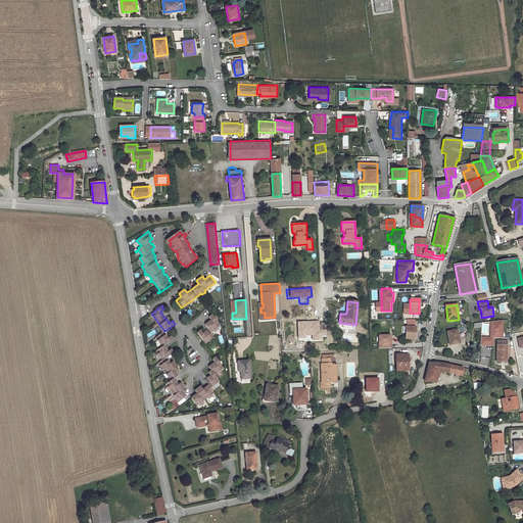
[(209,317),(210,318),(211,320),(207,322),(205,324),(209,329),(206,331),(203,333),(202,332),(201,330),(198,332),(205,342),(215,336),(211,331),(214,330),(215,331),(219,328),(218,327),(220,325),(212,314),(209,317)]
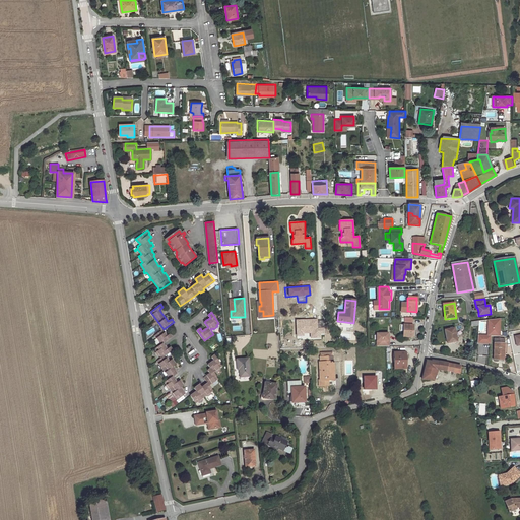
[(486,336),(479,336),(478,343),(485,343),(485,341),(491,341),(491,336),(500,336),(500,318),(486,320),(486,336)]
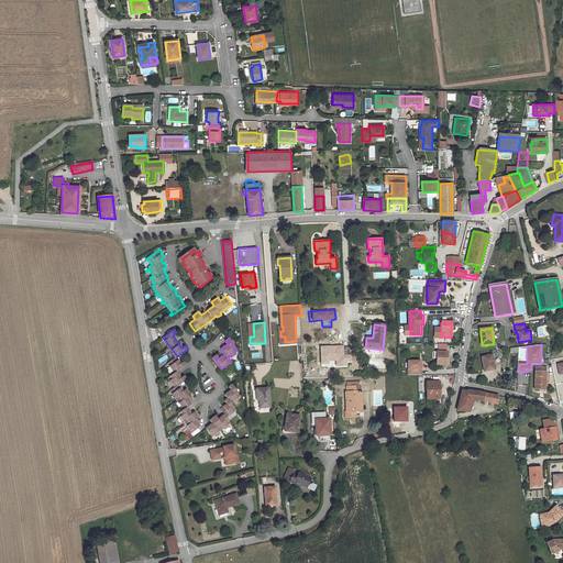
[(351,345),(320,346),(321,364),(351,363),(351,345)]
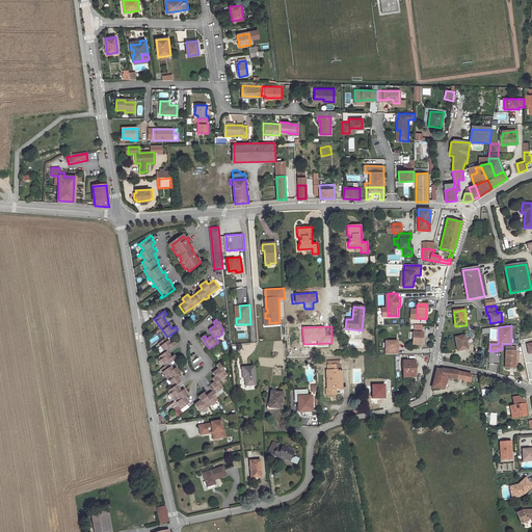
[(422,331),(411,331),(411,344),(422,344),(422,331)]
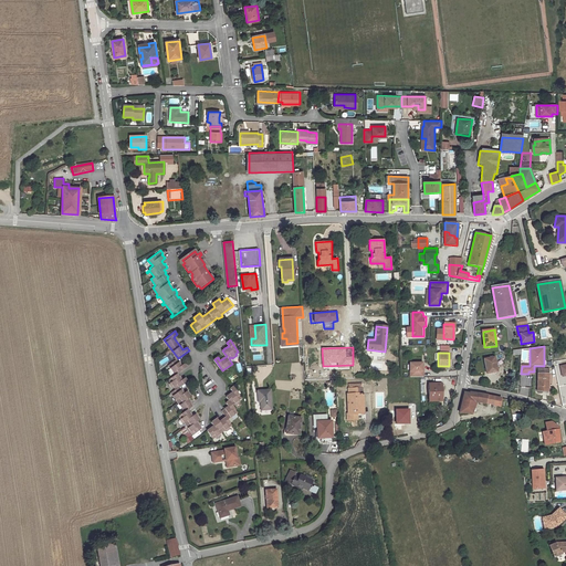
[(494,358),(484,360),(486,374),(498,371),(494,358)]
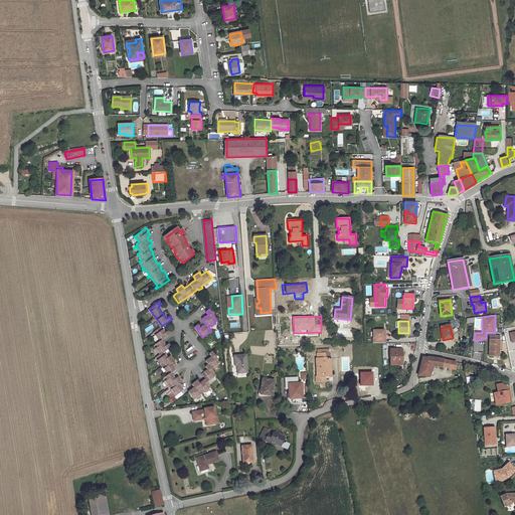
[(155,357),(162,366),(168,374),(163,378),(165,381),(164,381),(166,385),(167,384),(171,389),(170,390),(173,393),(174,393),(176,395),(183,390),(181,387),(178,384),(179,383),(181,382),(177,376),(176,378),(175,378),(172,375),(170,373),(175,370),(173,367),(171,363),(172,363),(174,362),(170,356),(168,357),(167,358),(165,355),(163,352),(170,347),(168,344),(167,345),(165,346),(163,343),(161,340),(170,334),(168,331),(166,332),(165,333),(163,329),(161,327),(153,332),(160,341),(154,346),(156,349),(155,349),(157,353),(158,352),(160,354),(155,357)]
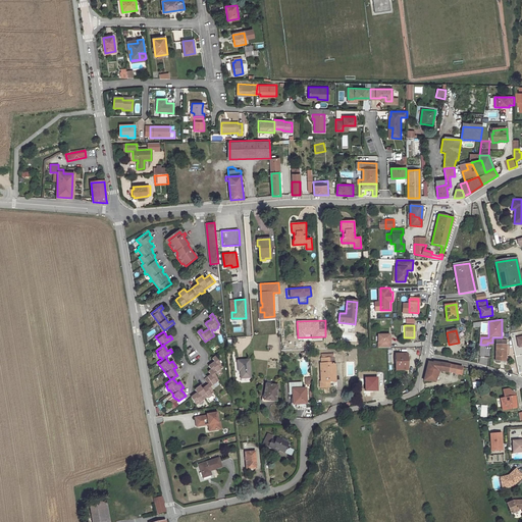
[(377,334),(378,348),(390,348),(390,342),(389,343),(388,334),(377,334)]
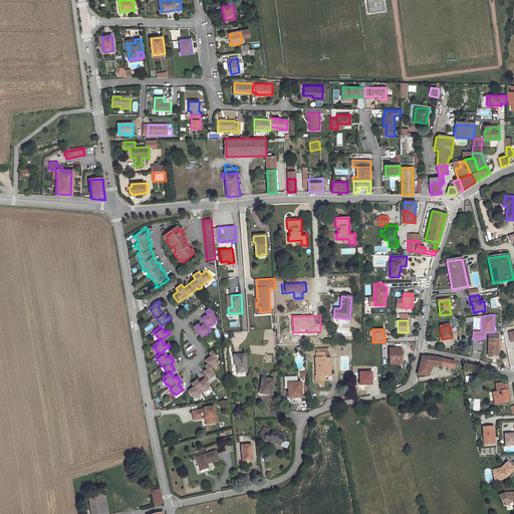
[(498,340),(489,340),(489,356),(499,356),(498,340)]
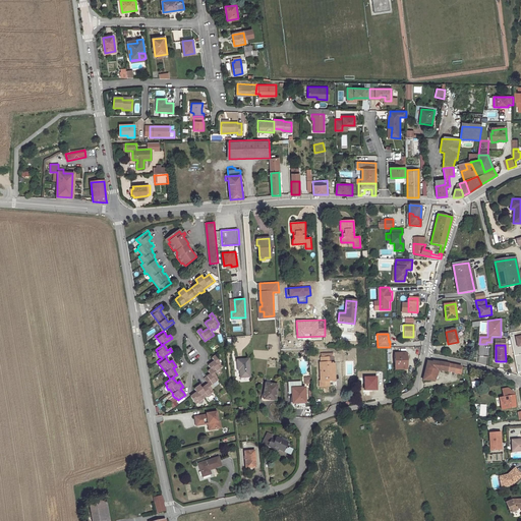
[(407,353),(394,353),(395,369),(407,369),(407,353)]
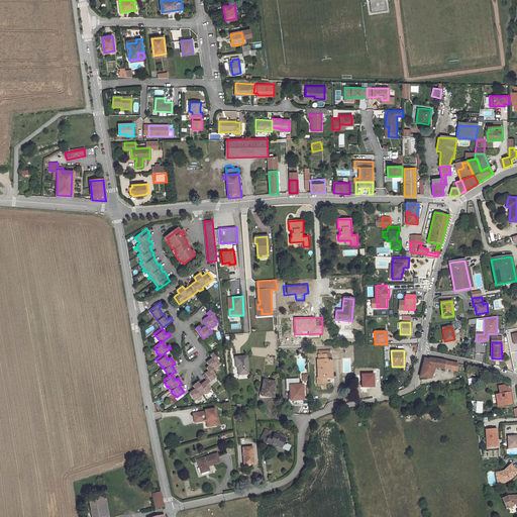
[(327,376),(325,352),(320,352),(319,352),(320,357),(319,357),(320,377),(318,377),(319,383),(328,382),(327,376)]
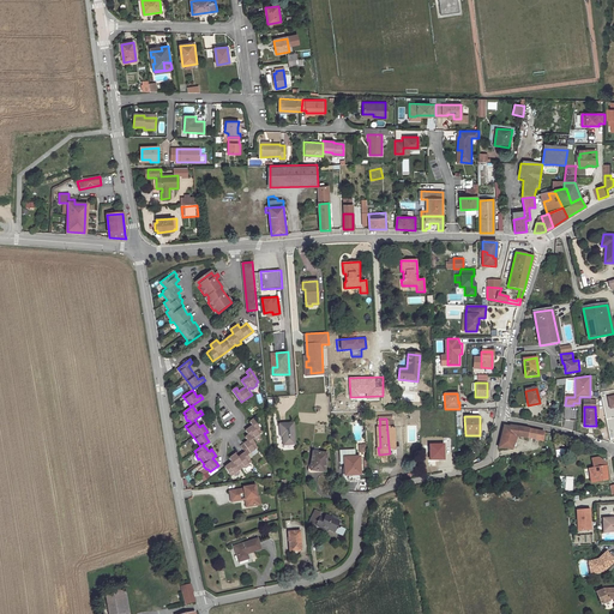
[(251,422),(252,425),(253,426),(250,428),(246,432),(248,435),(245,439),(246,440),(247,441),(244,444),(241,446),(246,452),(242,455),(239,457),(238,456),(236,455),(229,459),(232,461),(233,462),(228,465),(226,467),(232,476),(234,474),(235,475),(239,473),(239,470),(245,467),(246,468),(250,464),(250,463),(252,461),(247,455),(258,447),(253,439),(256,438),(260,435),(260,433),(263,432),(254,420),(251,422)]
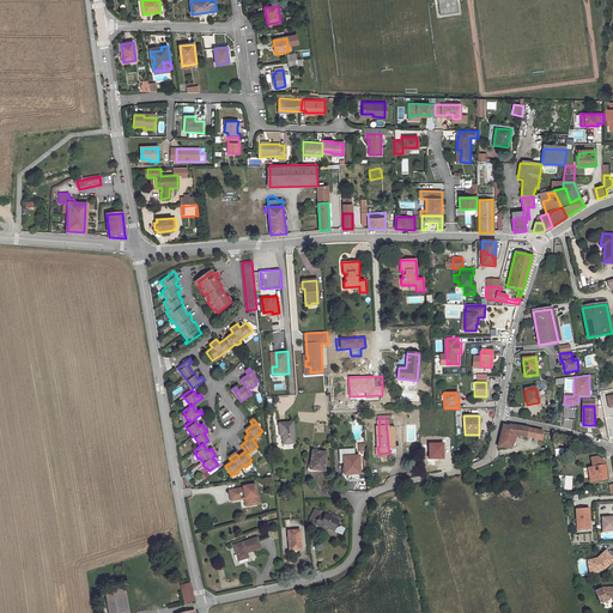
[(295,423),(280,424),(281,436),(284,436),(285,444),(297,443),(295,423)]
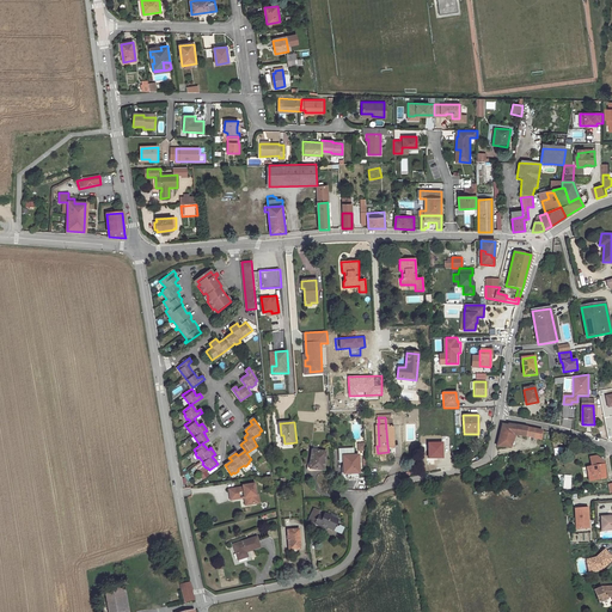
[(516,435),(525,436),(526,428),(509,424),(508,426),(502,424),(499,442),(500,444),(500,442),(513,444),(516,435)]
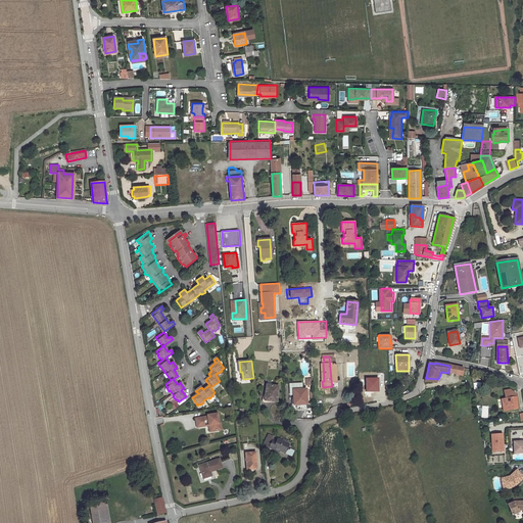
[(463,368),(449,366),(448,373),(462,375),(463,368)]
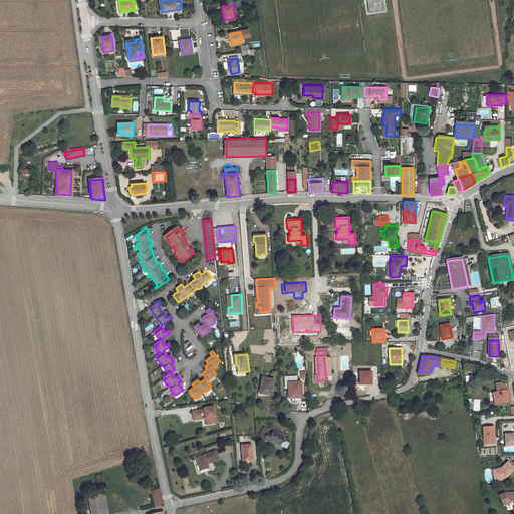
[(371,371),(358,371),(359,386),(371,384),(371,371)]
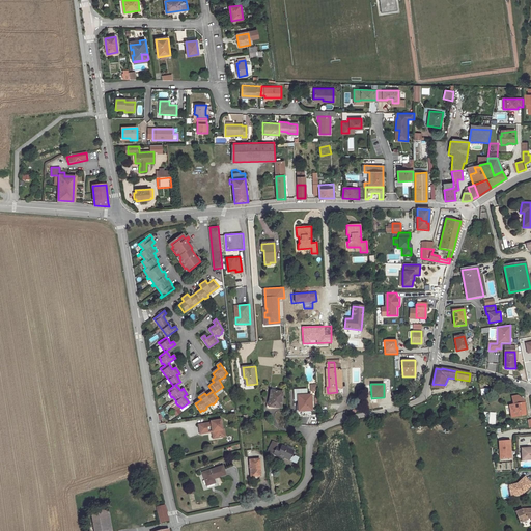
[(285,391),(272,390),(271,408),(278,408),(278,406),(283,407),(285,391)]
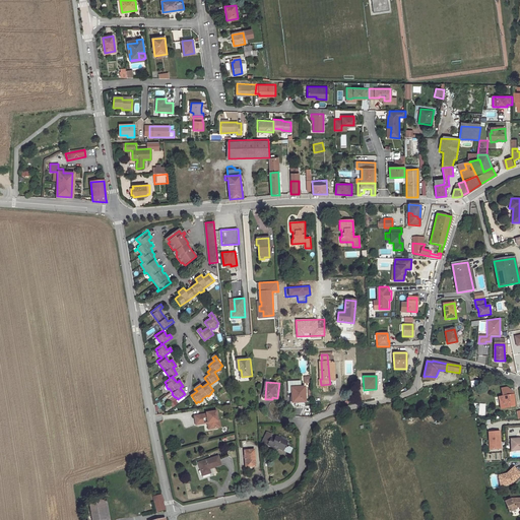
[(305,386),(295,387),(294,394),(291,395),(293,401),(305,401),(305,386)]
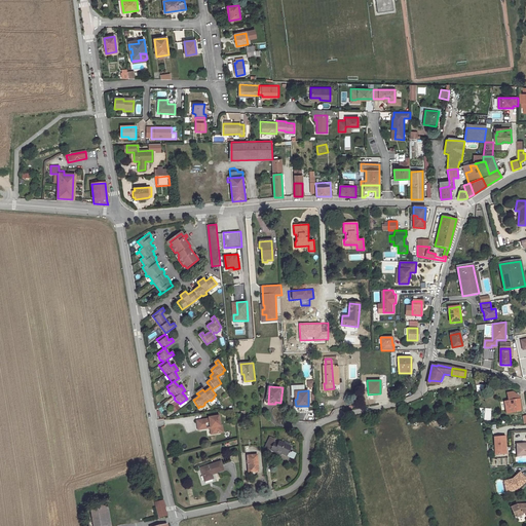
[(520,411),(520,397),(515,398),(515,392),(508,393),(509,401),(504,401),(506,412),(520,411)]
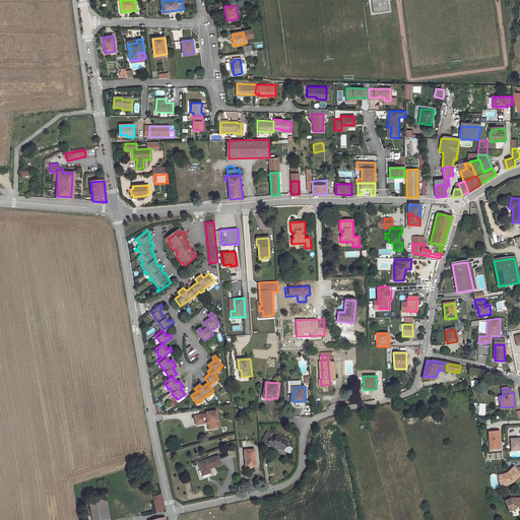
[(194,415),(196,425),(204,424),(203,418),(207,417),(208,423),(209,429),(216,428),(215,421),(217,420),(216,411),(206,412),(206,413),(194,415)]
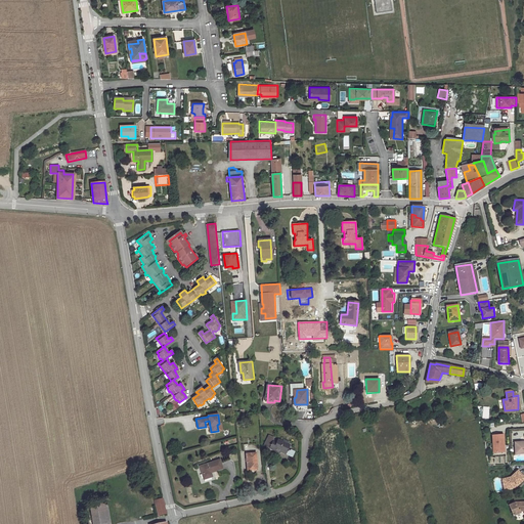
[(504,436),(492,437),(494,453),(506,452),(504,436)]
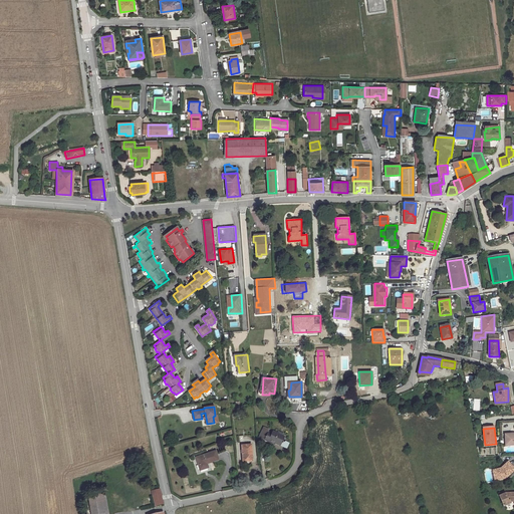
[(271,433),(262,430),(259,438),(273,443),(274,441),(280,443),(284,435),(273,430),(271,433)]
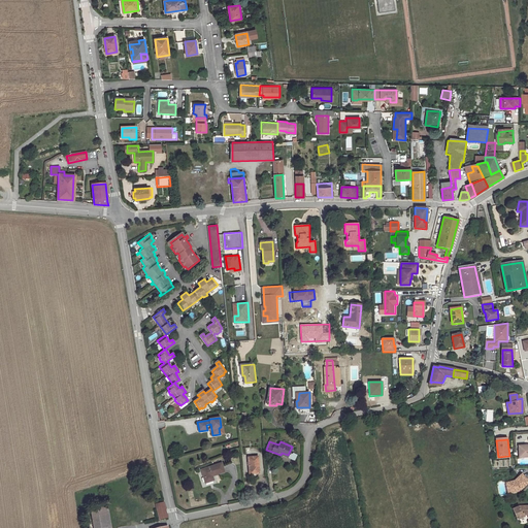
[(527,447),(519,448),(520,457),(527,456),(527,447)]
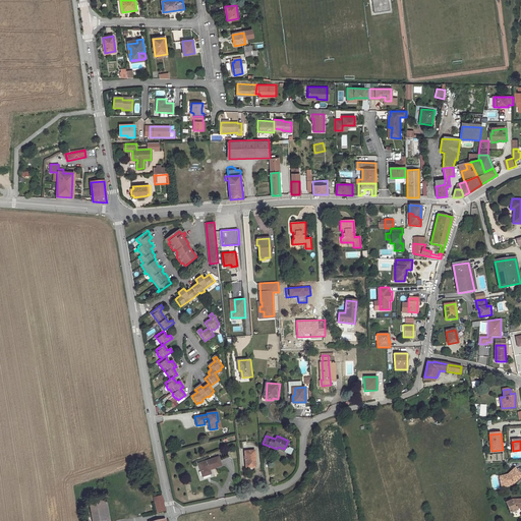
[(254,448),(245,449),(246,466),(256,466),(254,448)]
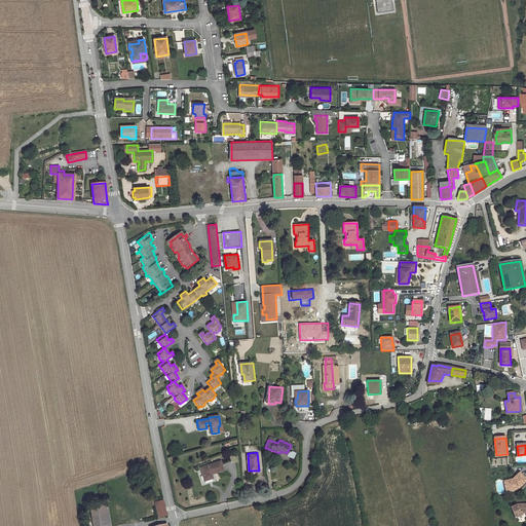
[(221,461),(203,466),(205,474),(202,475),(204,481),(214,478),(212,474),(224,470),(221,461)]
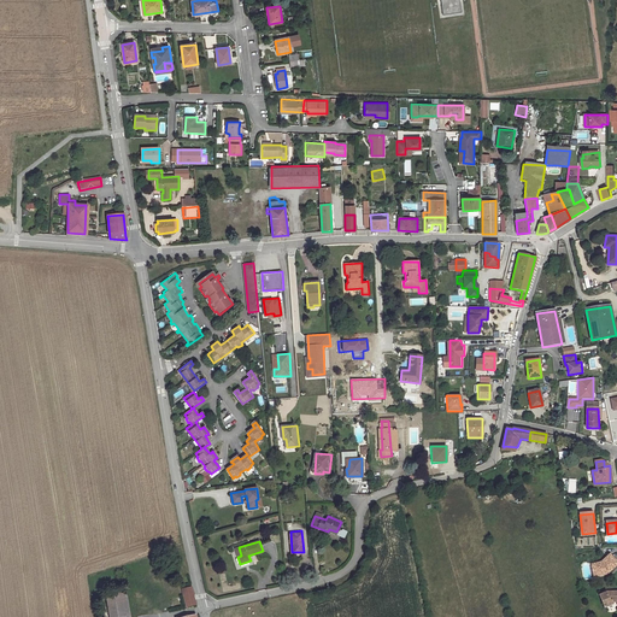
[(594,577),(604,575),(606,573),(607,574),(616,563),(616,562),(609,554),(600,562),(597,563),(598,566),(592,569),(594,577)]
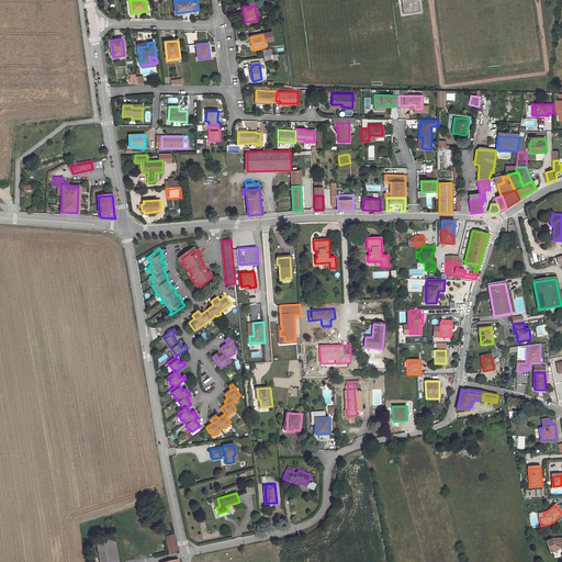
[(169,553),(179,552),(175,532),(171,534),(171,536),(166,538),(169,553)]
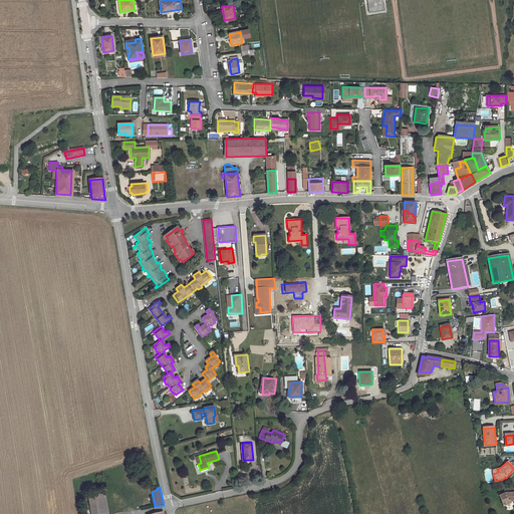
[(101,490),(88,493),(92,513),(106,510),(101,490)]
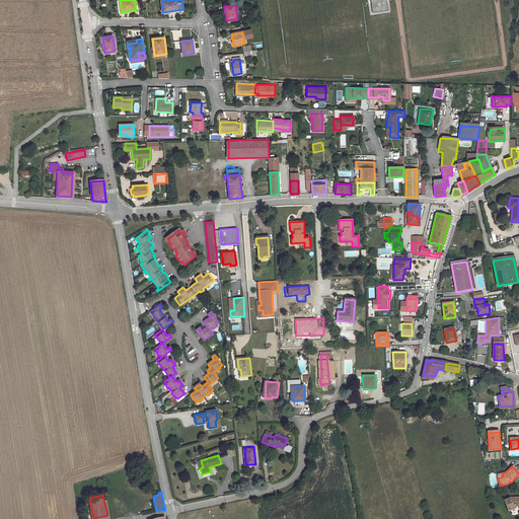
[(505,502),(508,509),(516,506),(518,505),(518,497),(511,498),(505,502)]
